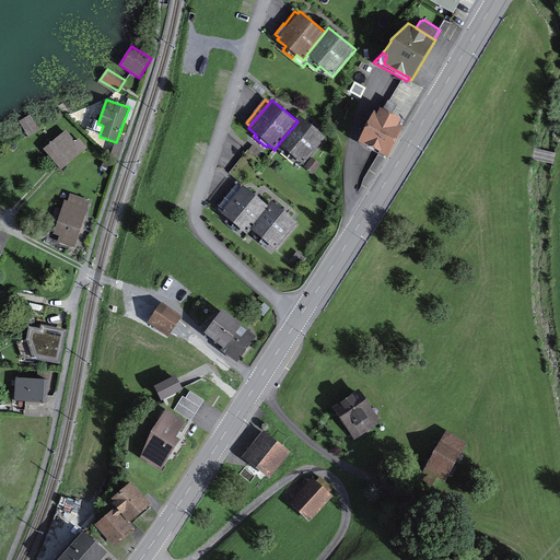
[(377,113),(374,112),(358,142),(387,158),(404,126),(399,124),(403,118),(381,107),(377,113)]
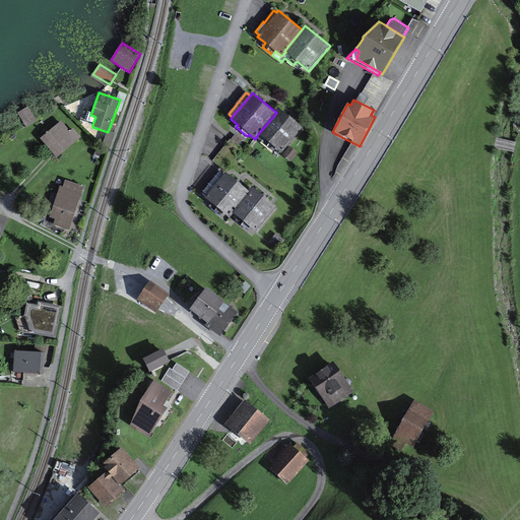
[(37,121),(28,107),(18,113),(25,127),(37,121)]
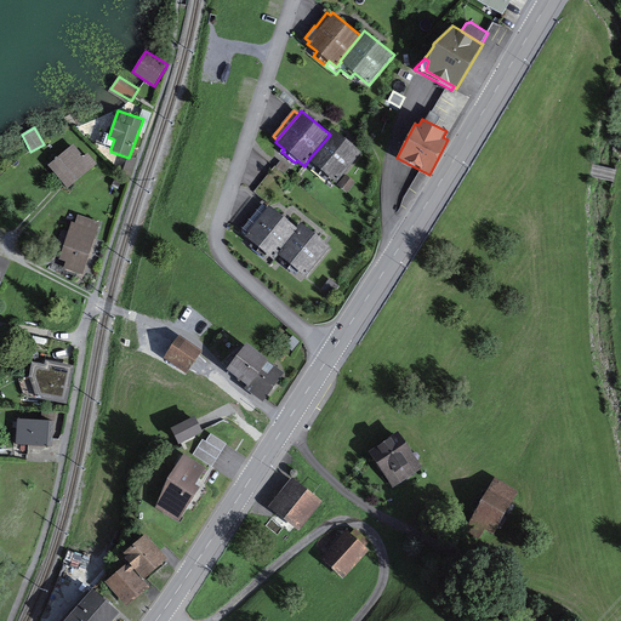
[(363,152),(332,127),(328,132),(330,135),(308,160),(315,165),(312,170),(325,181),(329,177),(337,183),(363,152)]
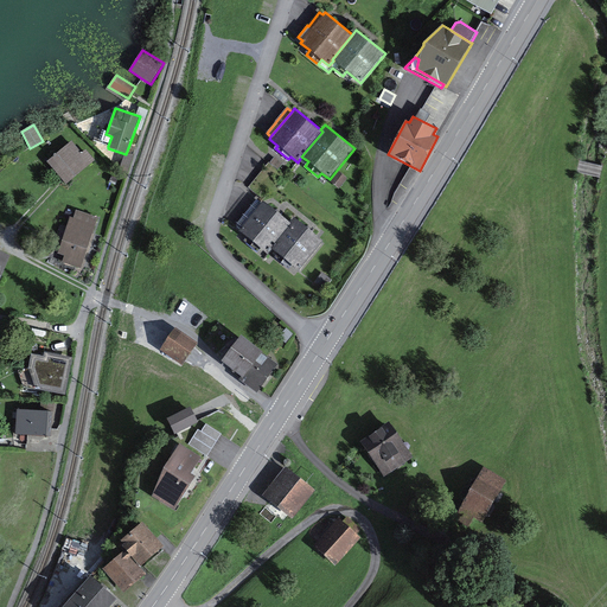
[(106,134),(107,132),(97,129),(94,141),(108,146),(112,136),(106,134)]
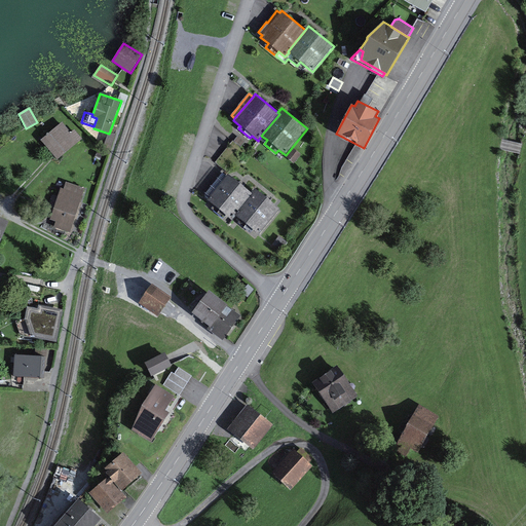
[(71,133),(62,122),(40,140),(58,160),(82,139),(74,129),(71,133)]
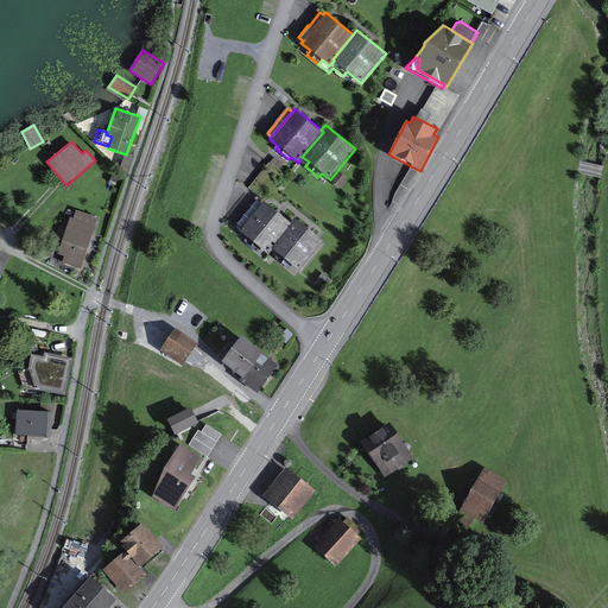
[(283,164),(276,157),(271,163),(278,170),(283,164)]
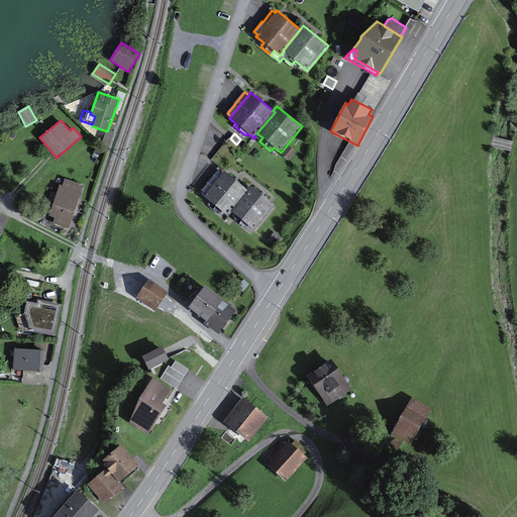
[(296,152),(288,145),(281,154),(289,161),(296,152)]
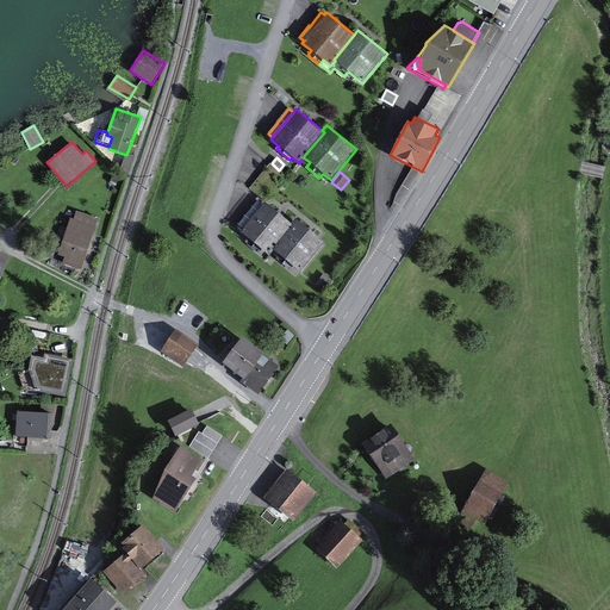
[(262,204),(257,200),(237,226),(242,230),(262,204)]
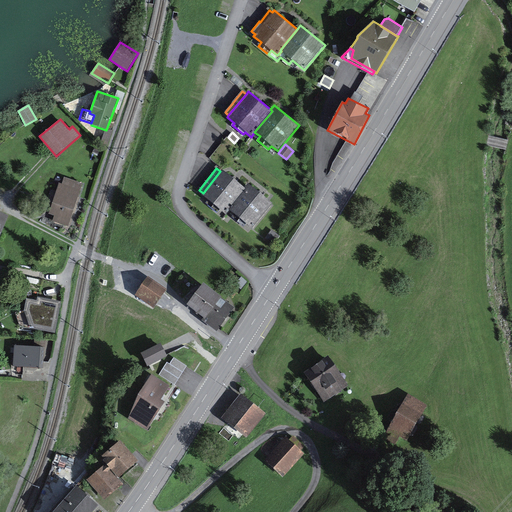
[(244,187),(222,169),(220,171),(203,193),(201,195),(208,201),(220,210),(226,215),(229,211),(228,210),(245,189),(244,187)]
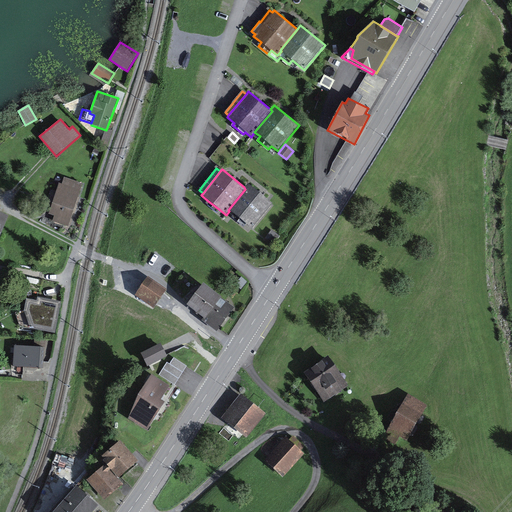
[(83,183),(64,177),(62,184),(59,183),(49,214),(55,216),(53,221),(69,226),(83,183)]
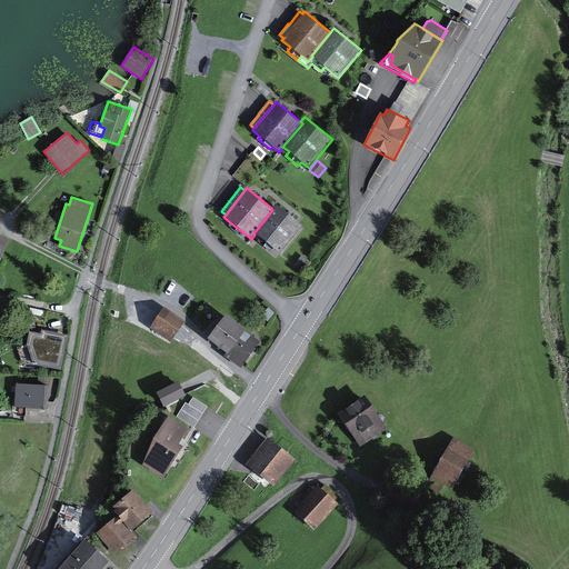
[(303,227),(276,203),(271,208),(272,210),(253,233),(255,235),(280,255),(303,227)]
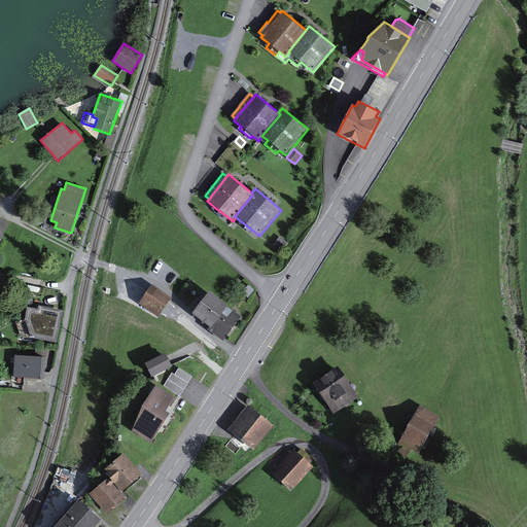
[(226,216),(214,207),(212,209),(223,219),(226,216)]
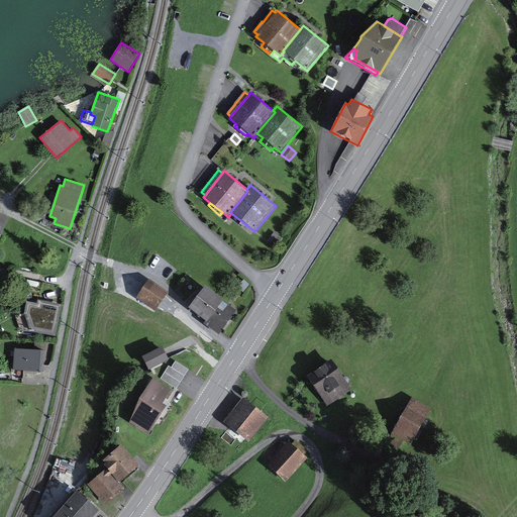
[(0,237),(9,217),(0,213),(0,237)]
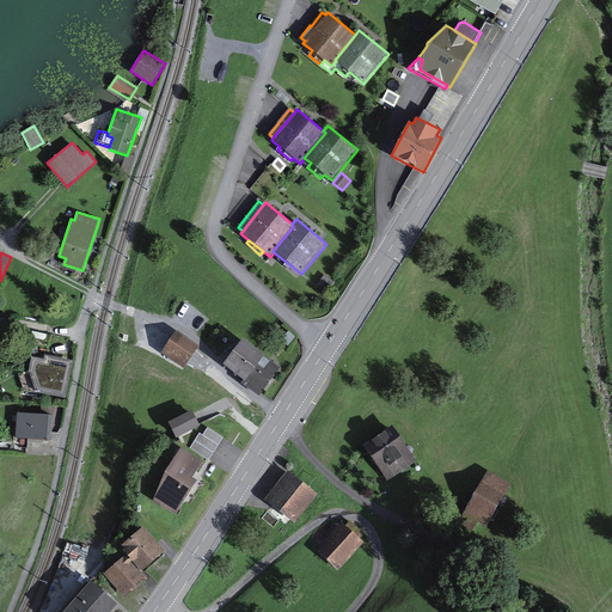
[(334,282),(325,275),(317,286),(326,292),(334,282)]
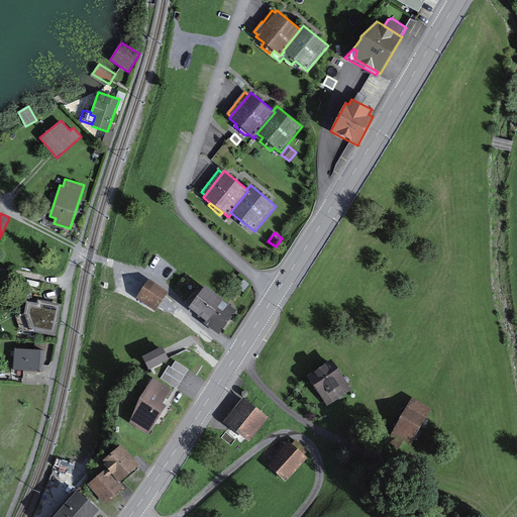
[(169,292),(149,279),(136,298),(157,311),(169,292)]
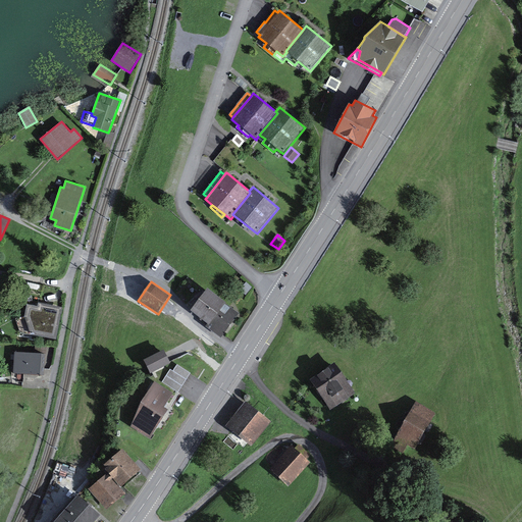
[(253,288),(247,282),(240,291),(246,296),(253,288)]
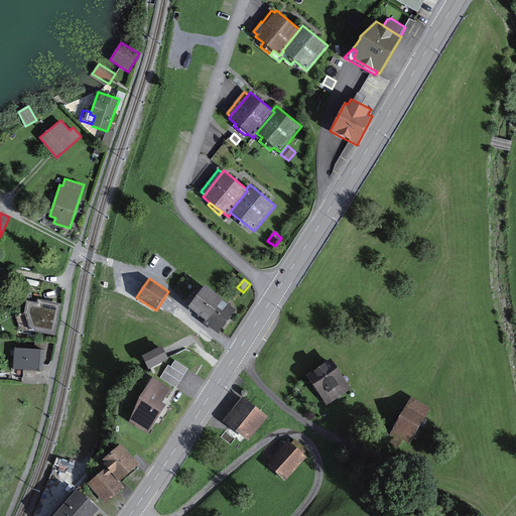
[(224,299),(205,285),(188,306),(206,319),(207,320),(224,299)]
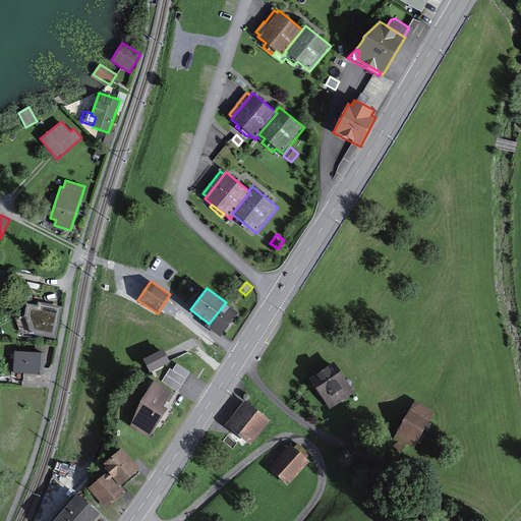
[(38,306),(27,304),(24,315),(31,334),(55,339),(61,307),(39,302),(38,306)]
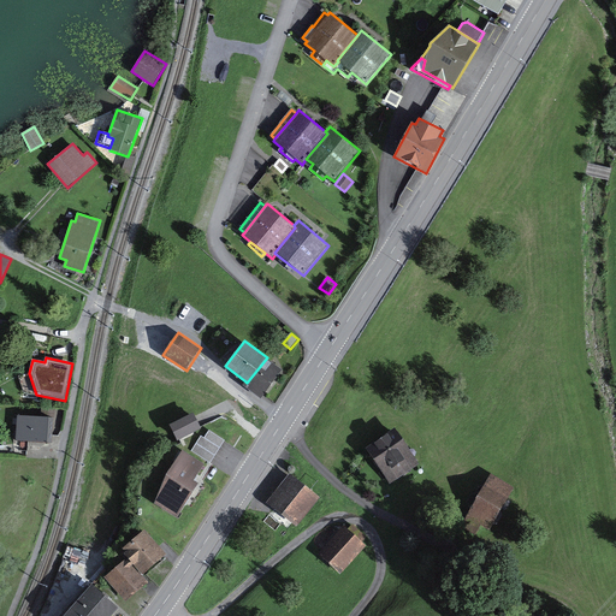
[(283,371),(267,357),(247,383),(246,381),(243,385),(261,400),(283,371)]
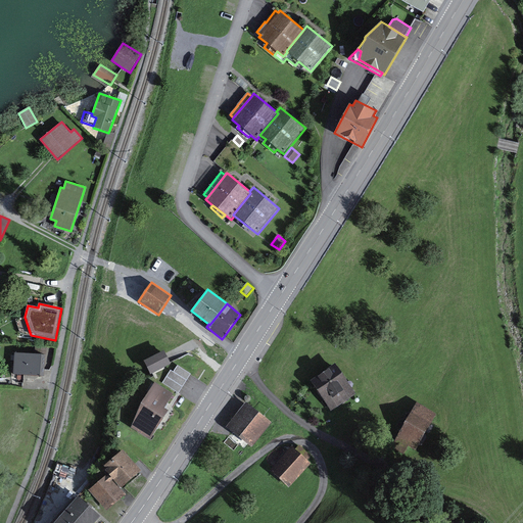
[(31,335),(25,317),(15,320),(20,333),(31,335)]
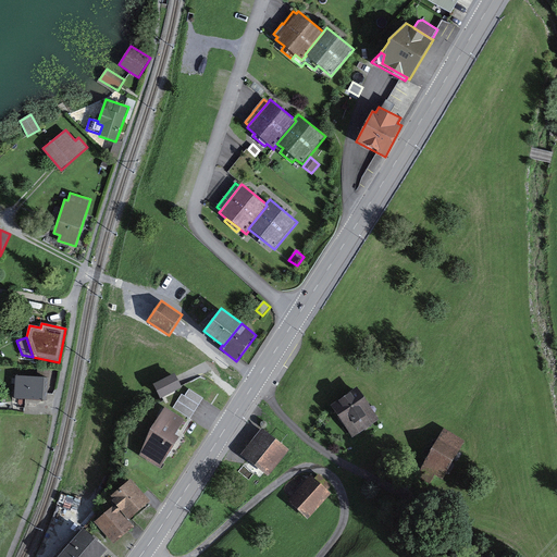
[(57,371),(46,370),(45,378),(47,378),(46,391),(54,392),(57,371)]
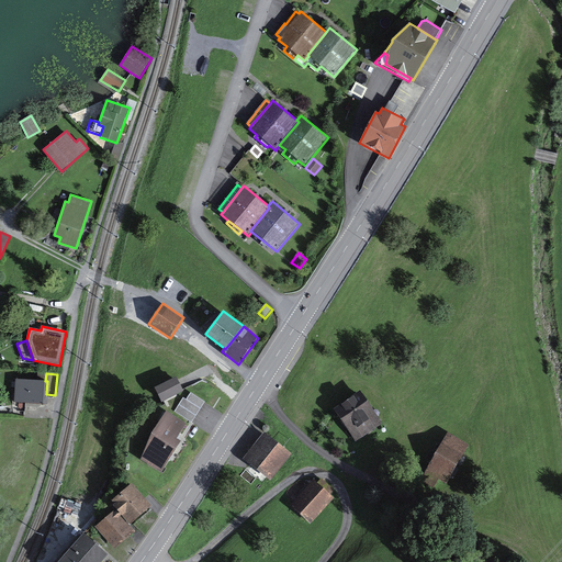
[(177,377),(155,386),(163,402),(183,391),(177,377)]
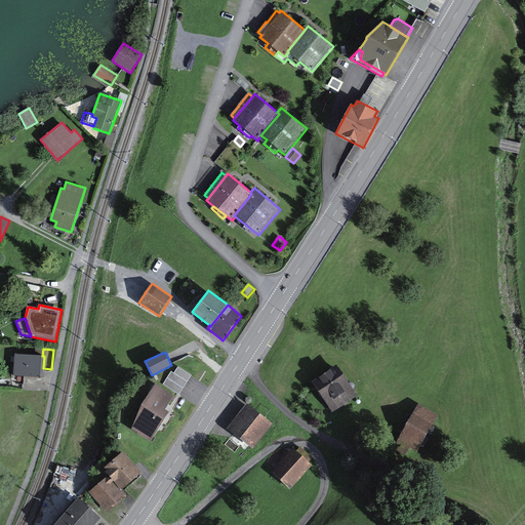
[(42,356),(14,354),(13,367),(12,367),(11,384),(24,384),(24,376),(43,377),(43,368),(44,356),(42,356)]
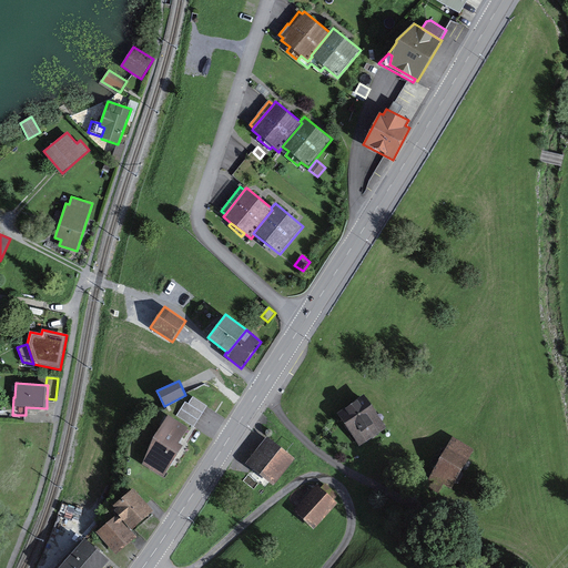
[(364,395),(337,413),(359,446),(386,427),(364,395)]
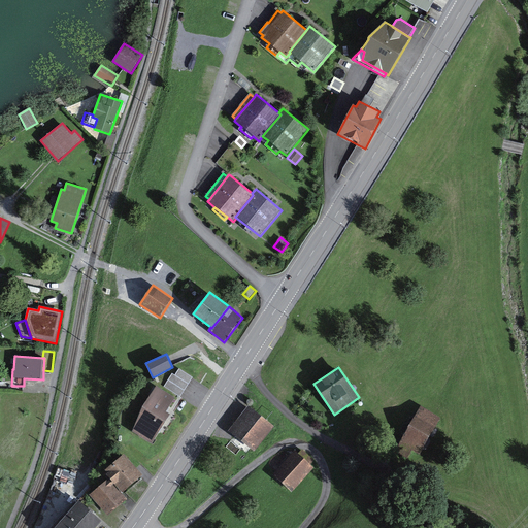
[(175,375),(172,373),(163,387),(180,398),(193,377),(179,368),(175,375)]
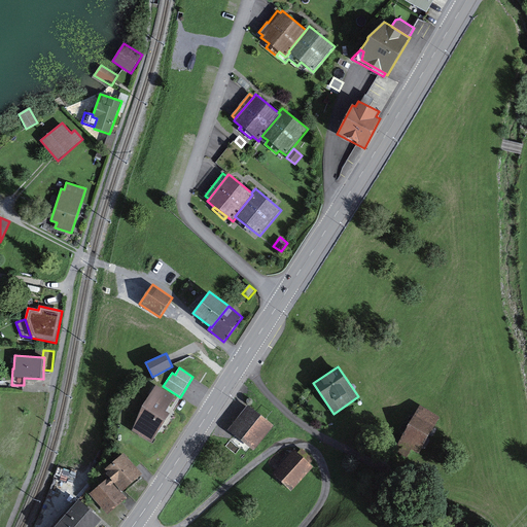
[(174,397),(156,386),(142,407),(132,430),(152,444),(170,414),(165,411),(174,397)]
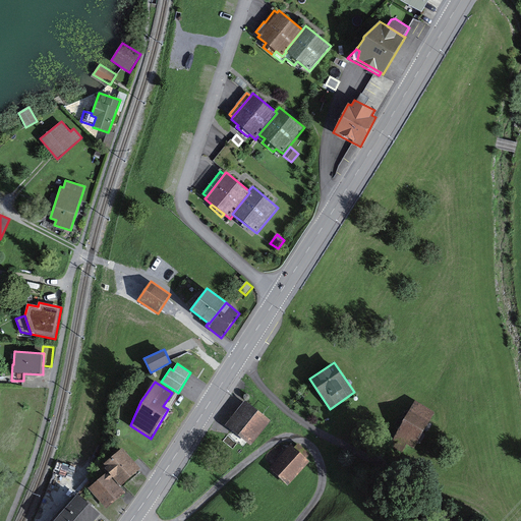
[(271,421),(245,401),(225,425),(250,446),(271,421)]
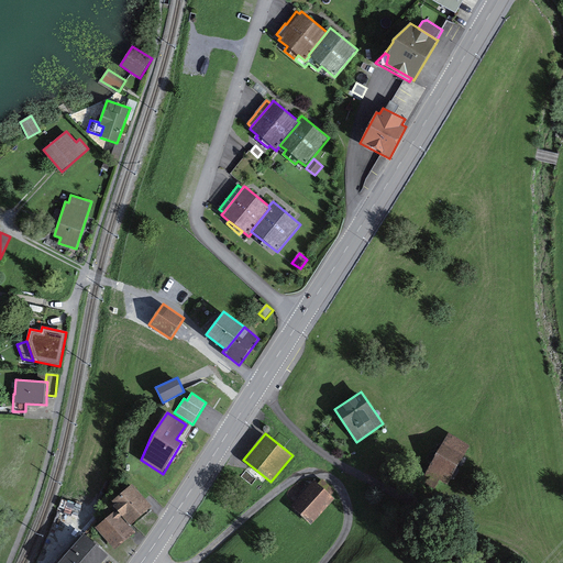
[(470,445),(449,433),(423,474),(444,486),(470,445)]
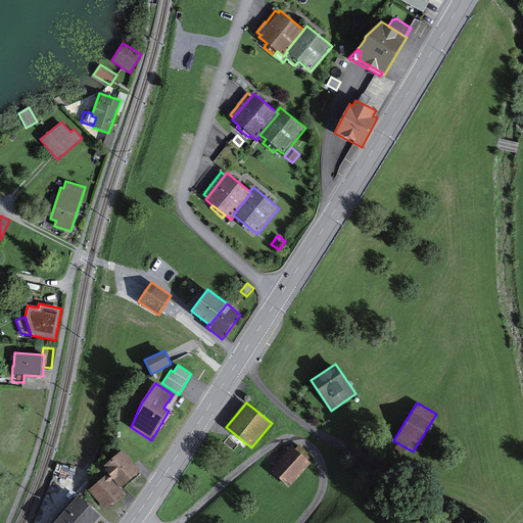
[(295,449),(292,446),(270,471),(289,487),(311,463),(308,461),(312,457),(299,445),(295,449)]
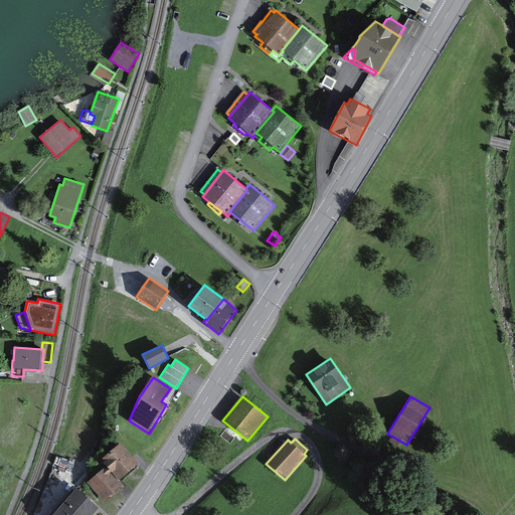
[(104,464),(106,466),(119,481),(139,464),(121,443),(102,459),(106,463),(104,464)]
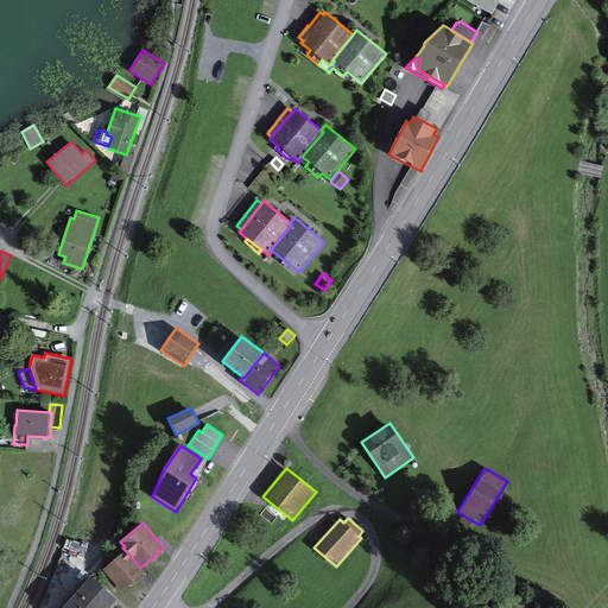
[(124,594),(146,575),(125,550),(102,569),(124,594)]
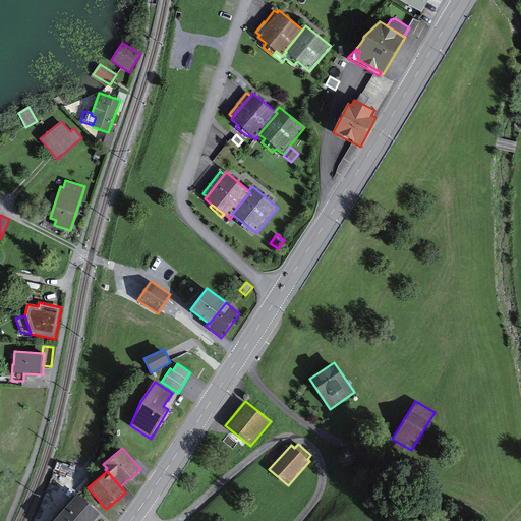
[(51,493),(47,490),(43,499),(48,501),(51,493)]
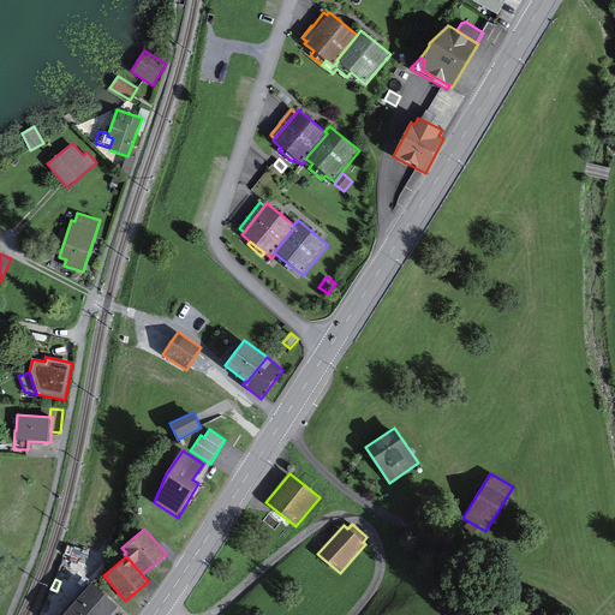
[(112,614),(119,607),(91,583),(63,614),(112,614)]
